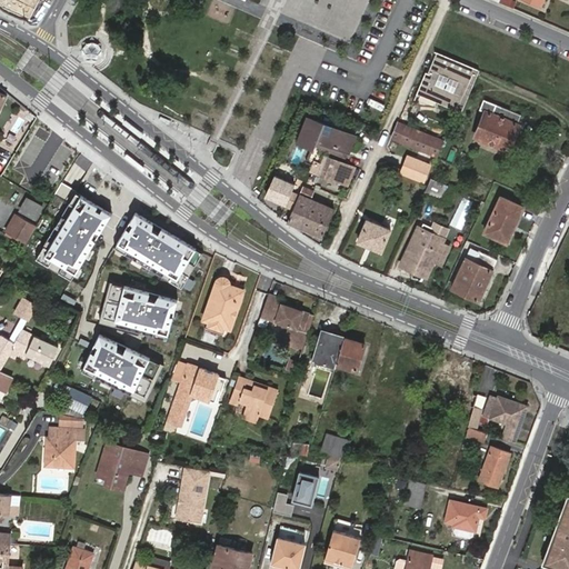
[(93,65),(96,63),(99,60),(100,58),(101,55),(100,51),(99,48),(96,46),(95,45),(93,45),(90,43),(87,45),(83,47),(81,49),(80,52),(80,56),(80,58),(81,59),(83,62),(86,63),(89,65),(91,65),(93,65)]
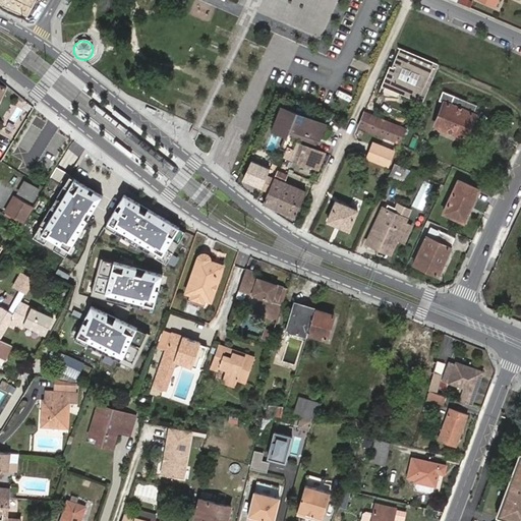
[(393,67),(390,66),(382,84),(421,101),(438,63),(401,48),(393,67)]
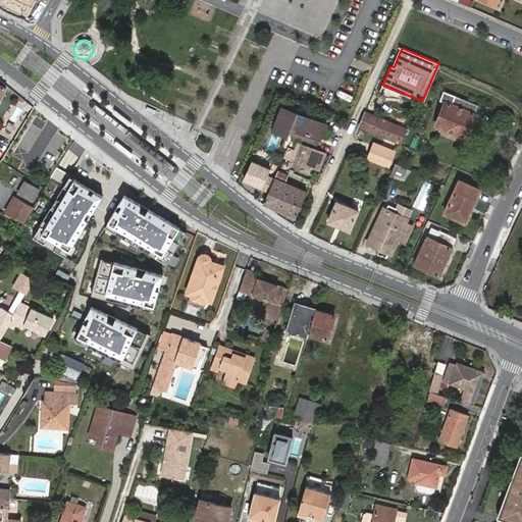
[(446,102),(435,125),(465,138),(475,114),(473,113),(477,105),(444,92),(439,100),(446,102)]
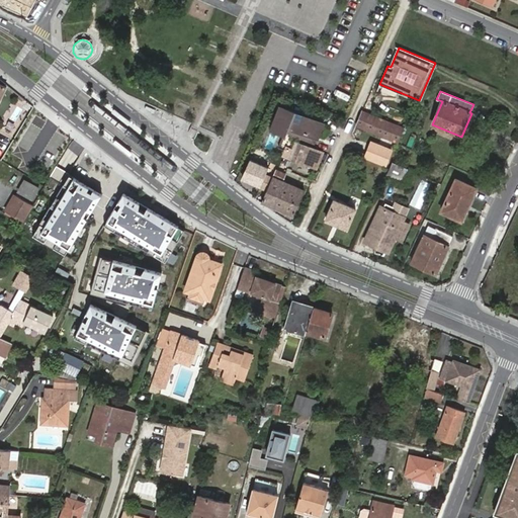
[(272,126),(283,133),(284,131),(287,124),(316,137),(322,122),(281,106),(272,126)]
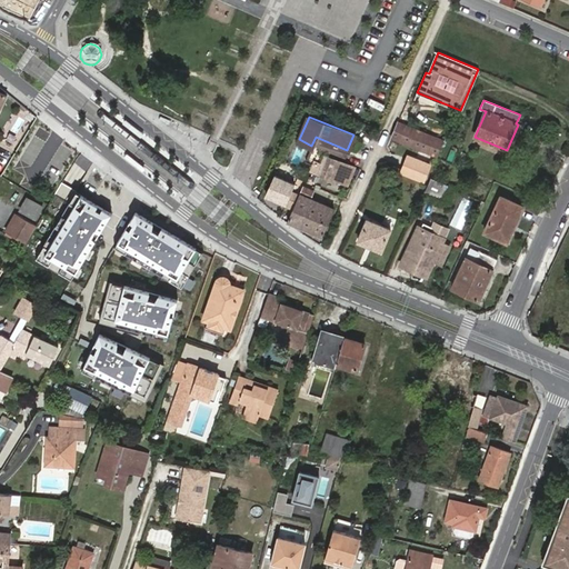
[(398,122),(390,138),(436,156),(442,140),(398,122)]
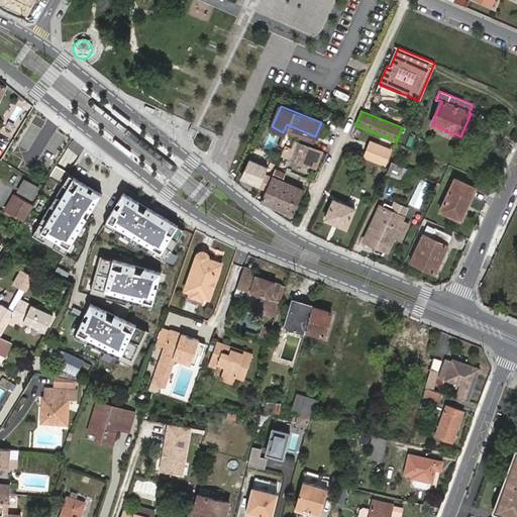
[(284,130),(299,137),(313,142),(315,136),(287,124),(284,130)]
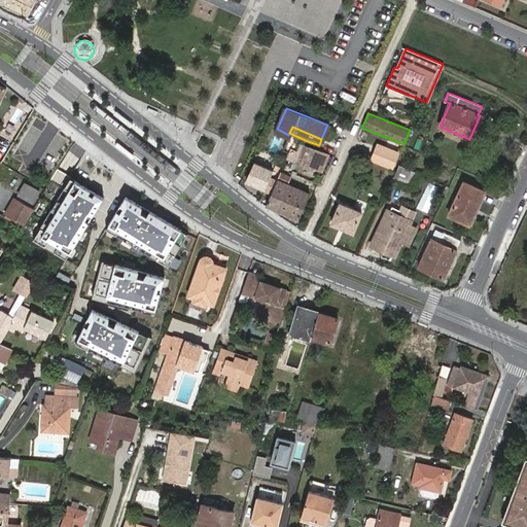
[(295,162),(303,144),(305,140),(289,133),(288,135),(282,149),(289,152),(287,157),(295,162)]
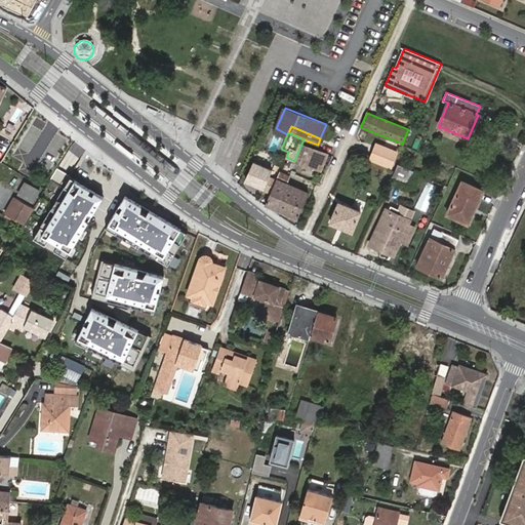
[(273,134),(269,149),(277,151),(280,136),(273,134)]
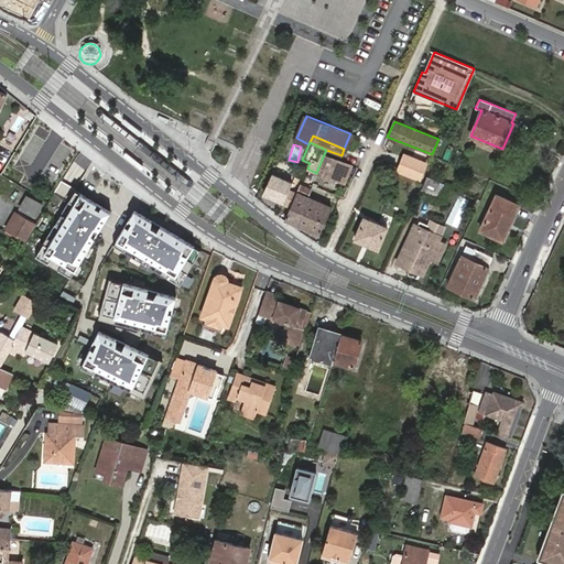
[(315,174),(342,186),(350,166),(324,154),(316,173),(315,174)]
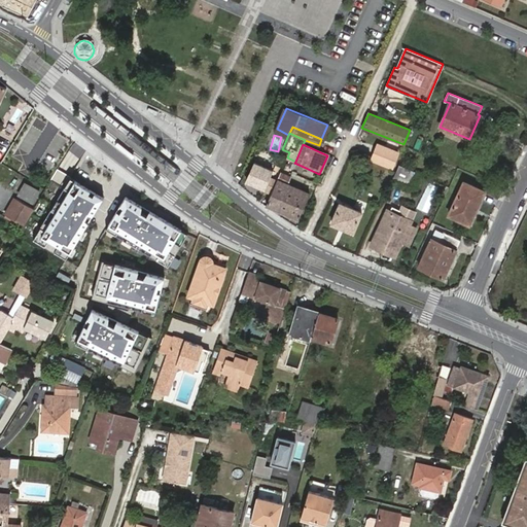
[(373,160),(392,168),(398,151),(379,144),(373,160)]
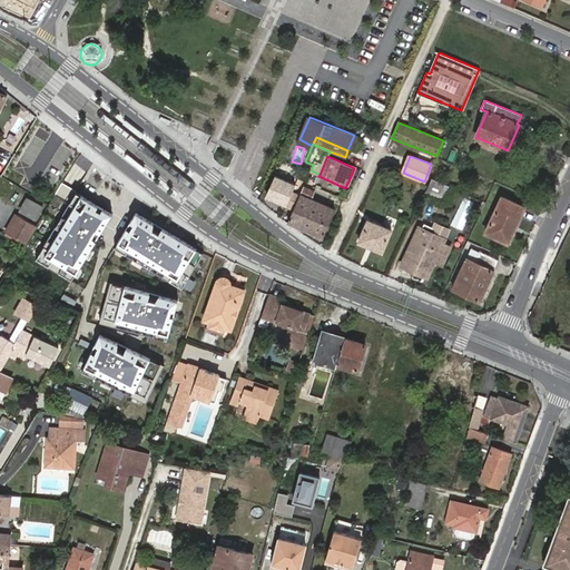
[(295,184),(275,175),(265,196),(285,205),(292,190),(295,184)]
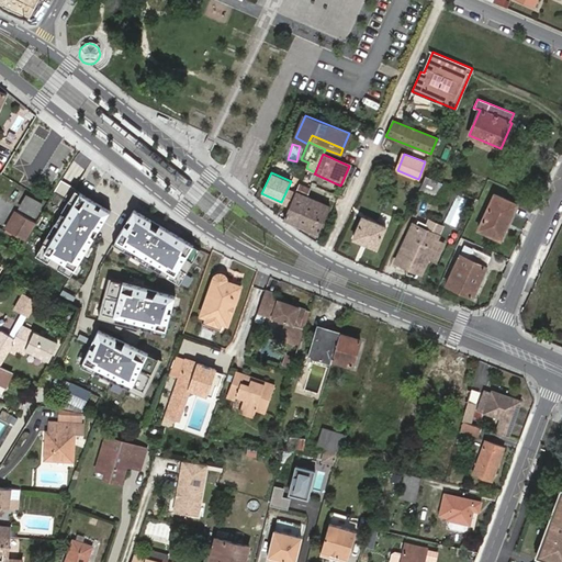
[(440,182),(425,176),(417,192),(427,197),(433,200),(440,182)]
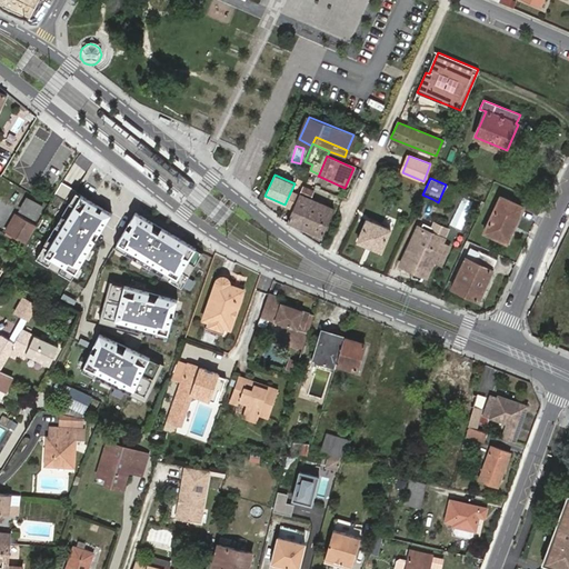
[(321,237),(332,208),(309,198),(312,190),(302,186),(299,193),(292,208),(287,221),(321,237)]
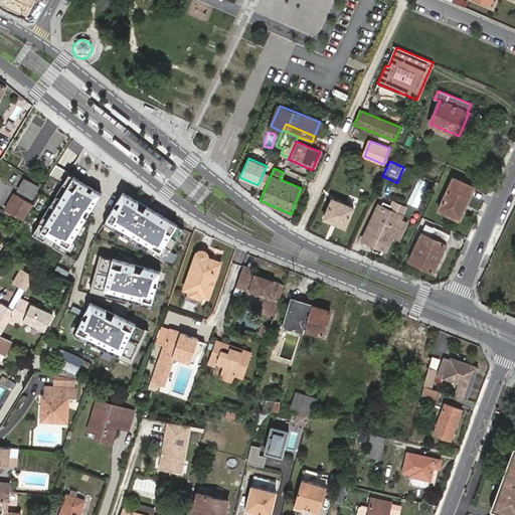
[(106,192),(67,169),(29,233),(67,256),(106,192)]
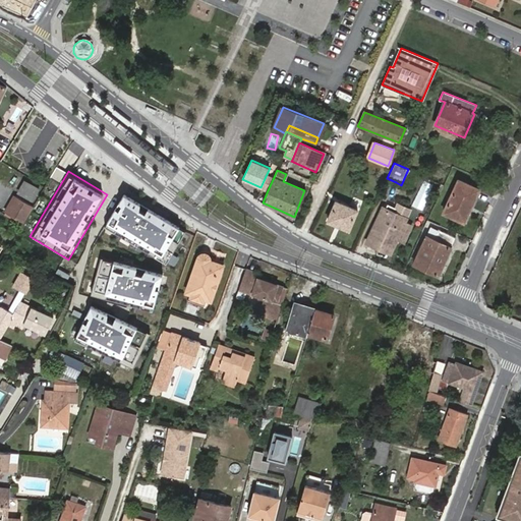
[(268,190),(274,177),(267,174),(261,187),(268,190)]
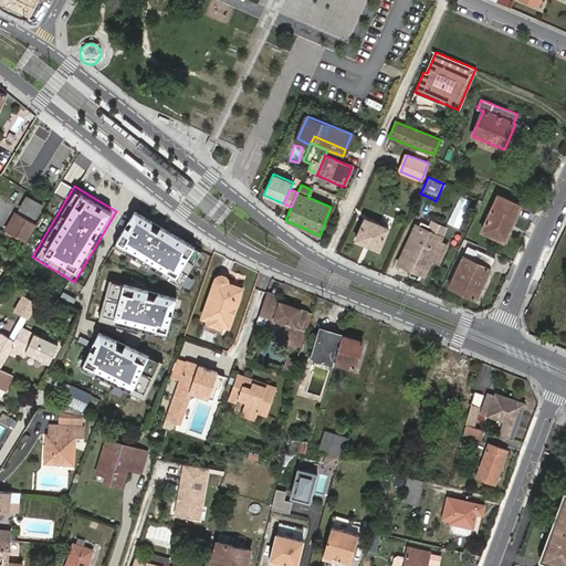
[(447,223),(459,229),(471,200),(459,195),(447,223)]
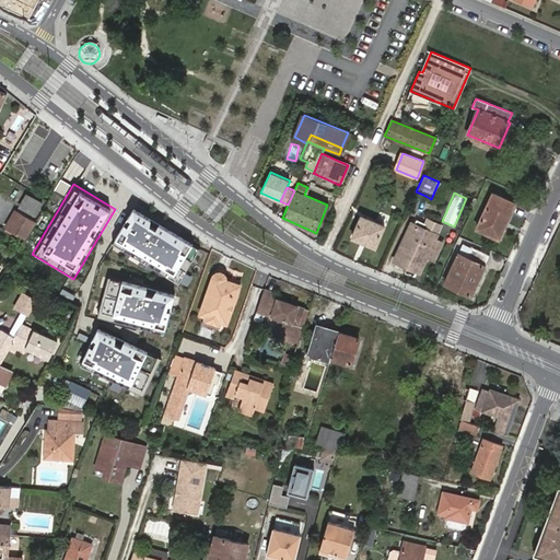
[(513,202),(492,193),(477,228),(498,237),(513,202)]
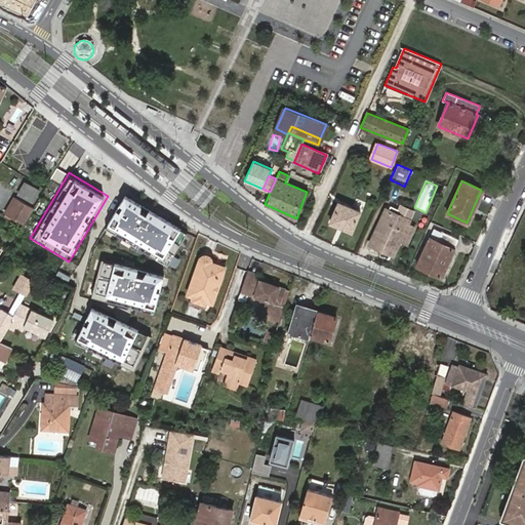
[(27,184),(19,194),(31,201),(38,191),(27,184)]
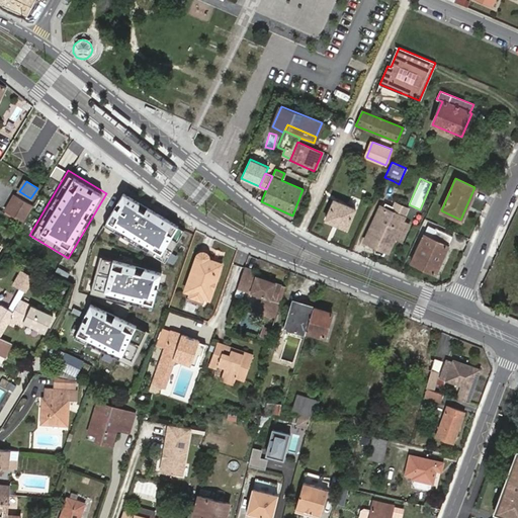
[(187,229),(122,190),(101,227),(166,265),(187,229)]
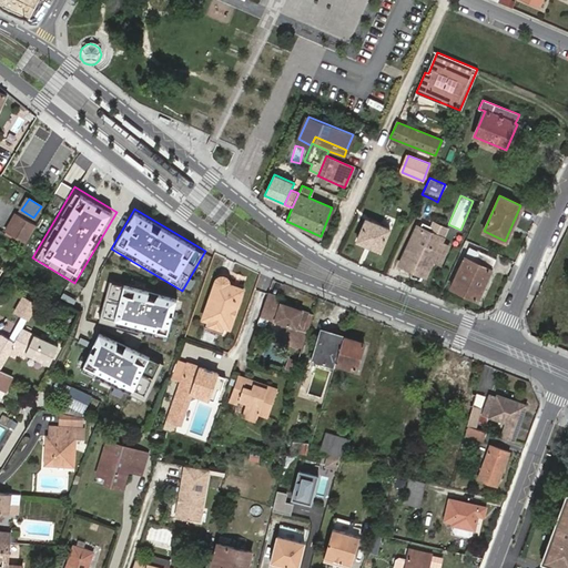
[(6,232),(24,242),(36,225),(16,214),(6,232)]
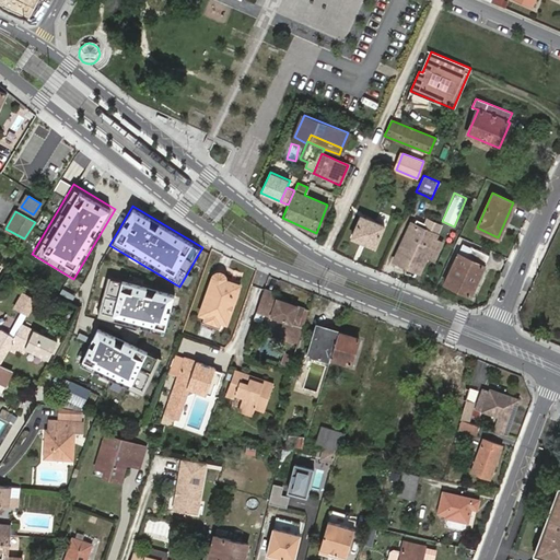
[(352,237),(375,246),(384,224),(361,216),(352,237)]
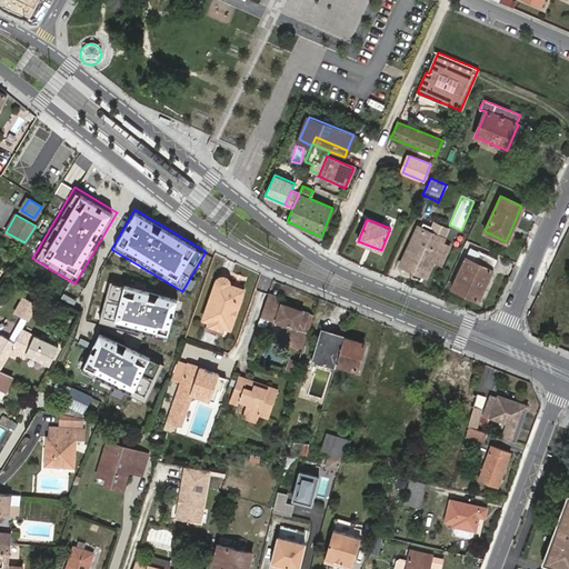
[(422,222),(420,228),(441,238),(446,228),(431,221),(430,226),(422,222)]
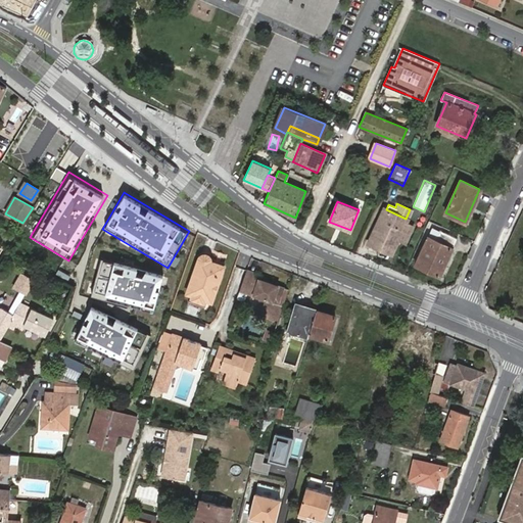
[(381,243),(392,248),(396,239),(405,243),(411,229),(406,226),(407,224),(403,222),(406,219),(386,209),(384,208),(368,243),(378,247),(381,243)]
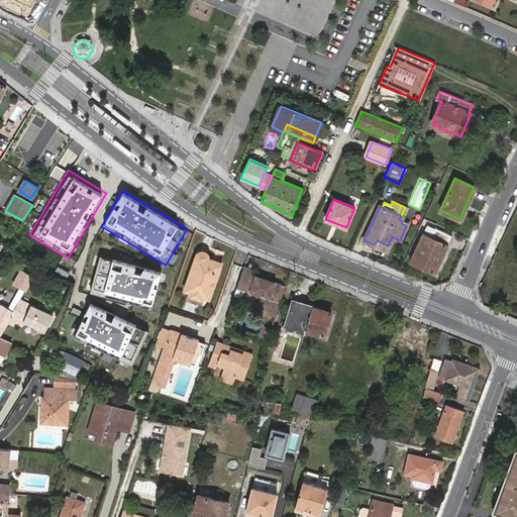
[(427,225),(423,233),(429,236),(433,228),(427,225)]
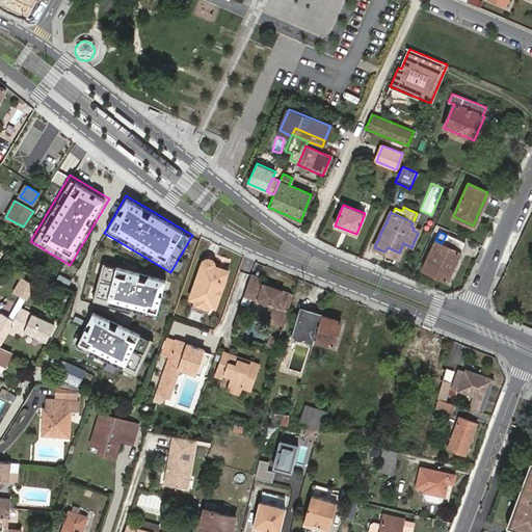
[(442,243),(435,240),(422,268),(448,281),(464,242),(446,234),(446,235),(442,243)]
